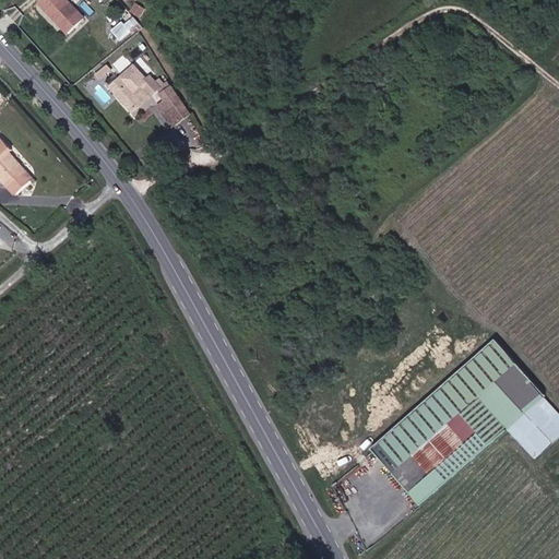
[(69,38),(85,22),(63,0),(46,0),(39,7),(69,38)]
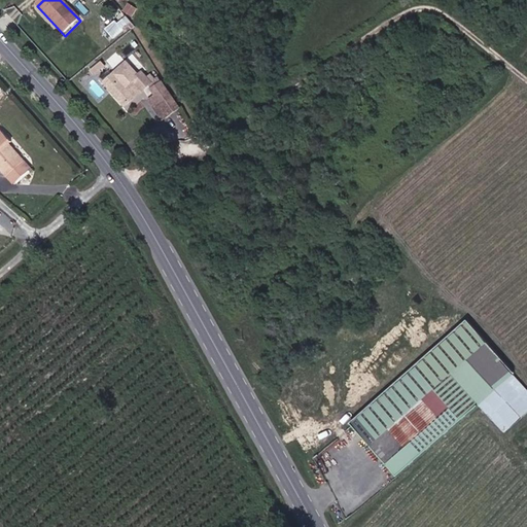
[(131,31),(125,23),(119,27),(115,23),(107,30),(115,42),(131,31)]
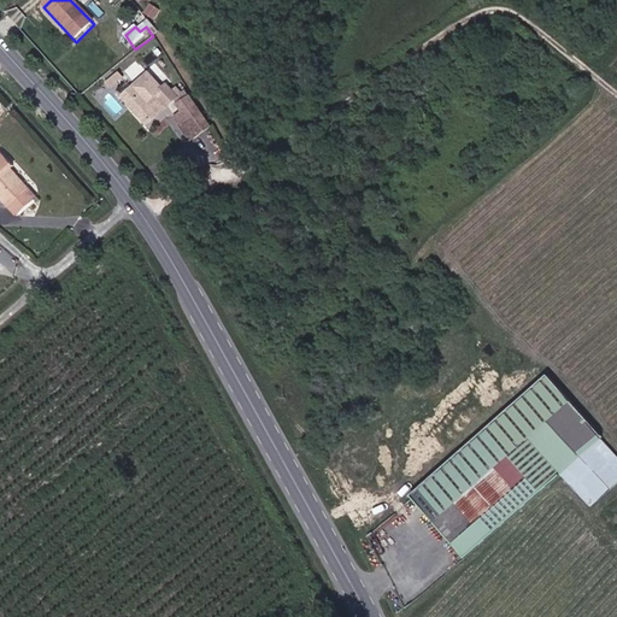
[(113,89),(125,80),(122,75),(110,84),(113,89)]
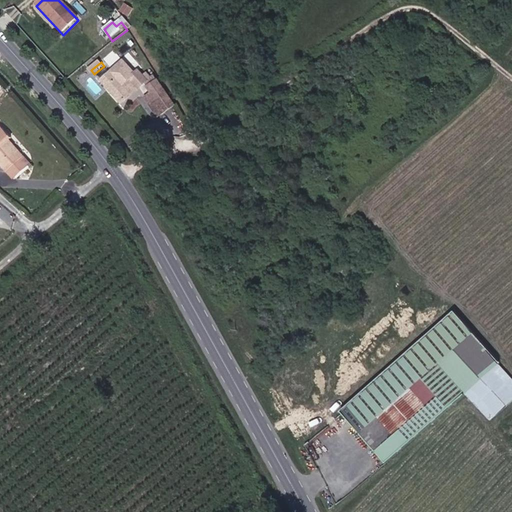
[(148,84),(143,79),(139,73),(135,77),(125,64),(112,76),(105,81),(123,104),(146,85),(153,96),(146,100),(158,119),(175,109),(155,78),(151,81),(148,84)]
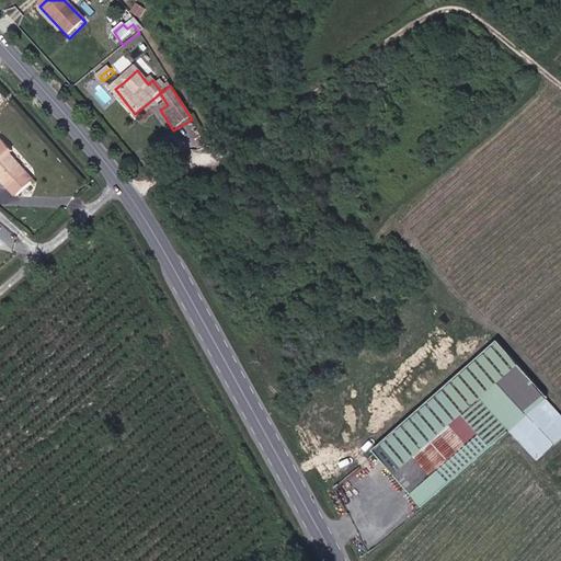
[(123,83),(117,78),(111,84),(115,89),(123,83)]
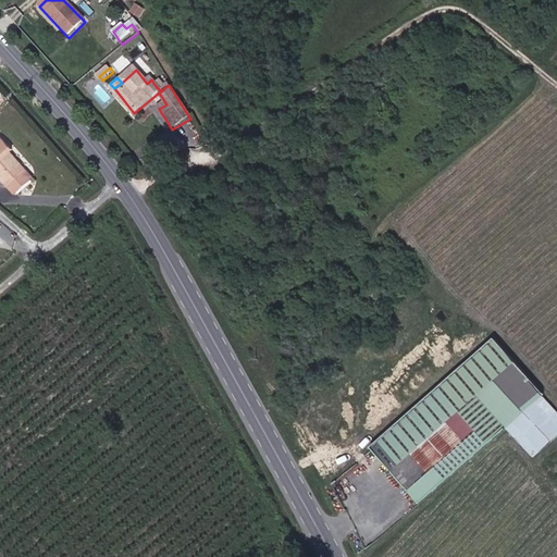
[(20,152),(0,132),(0,162),(3,166),(0,170),(0,172),(15,189),(32,173),(16,156),(20,152)]
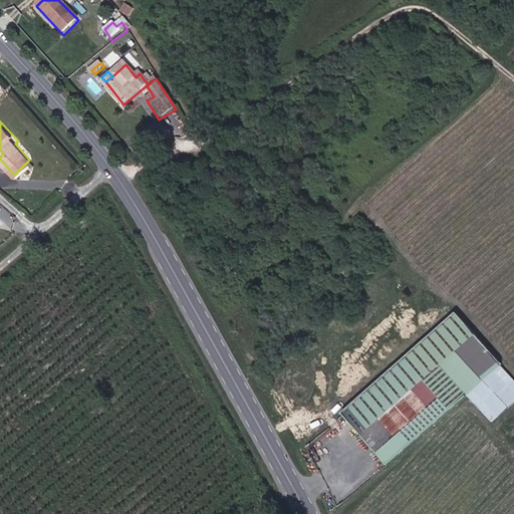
[(513,383),(499,367),(481,344),(453,312),(340,411),(368,443),(388,465),(468,396),(490,422),(513,401),(513,383)]
